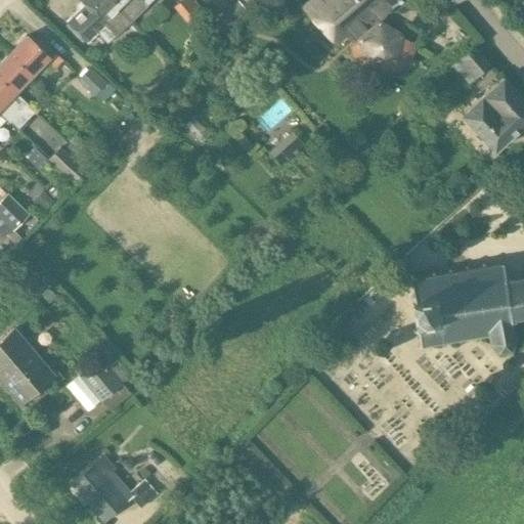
[(81,0),(85,4),(67,20),(69,23),(85,39),(85,40),(95,31),(103,39),(107,43),(115,36),(131,20),(121,9),(112,0),(81,0)]
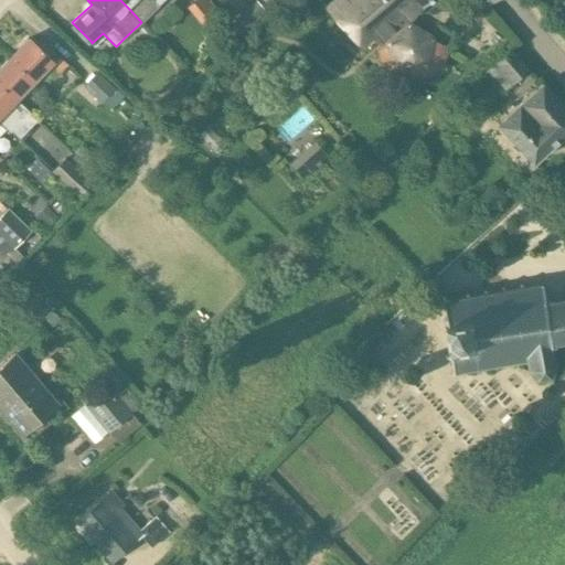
[(120,0),(130,10),(141,22),(158,6),(163,0),(120,0)]
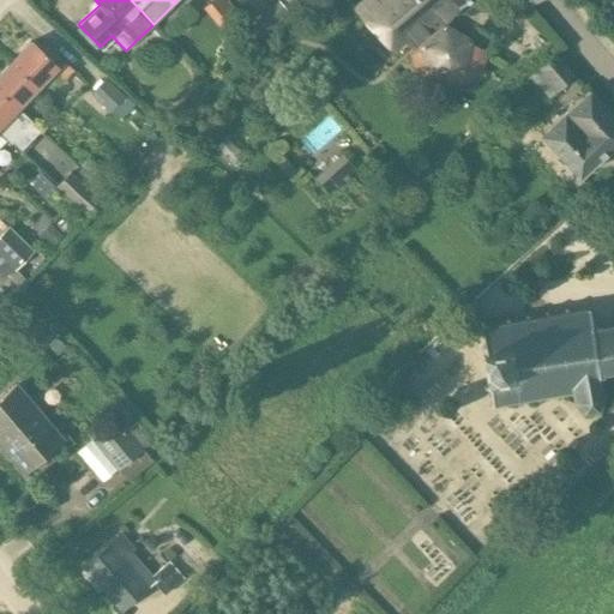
[(288,0),(298,10),(307,0),(288,0)]
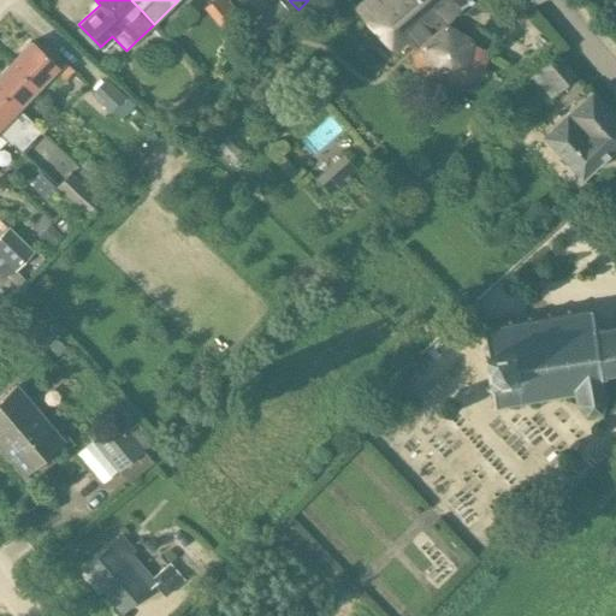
[(460,10),(469,0),(366,0),(356,9),(396,51),(406,43),(412,49),(460,10)]
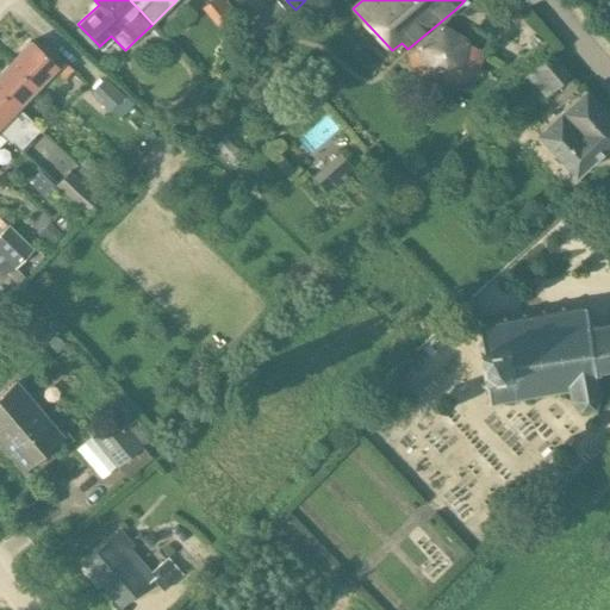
[(271,30),(259,17),(249,25),(261,39),(271,30)]
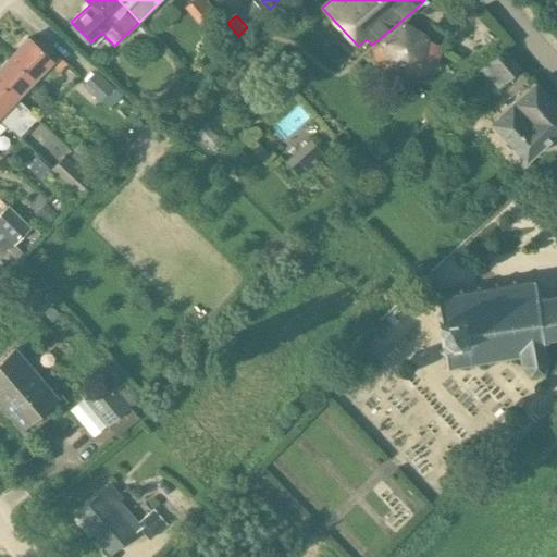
[(429,36),(403,21),(378,41),(379,46),(371,51),(380,74),(392,81),(424,78),(436,70),(441,47),(428,40),(429,36)]
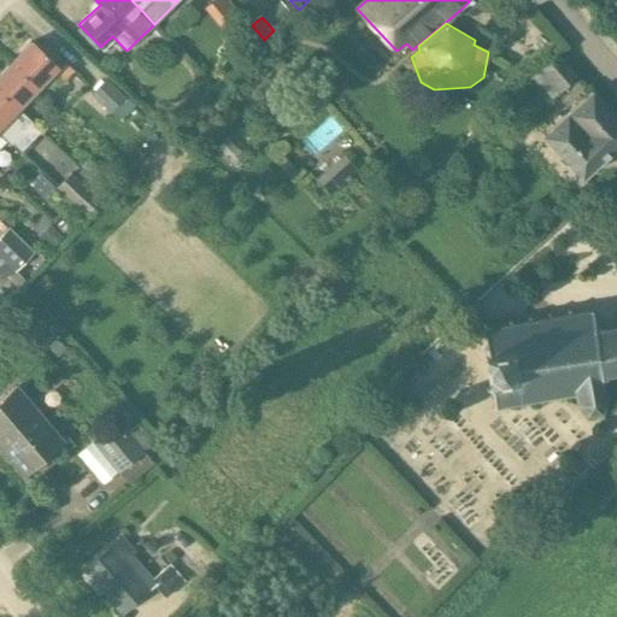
[(33,42),(11,64),(39,89),(59,68),(58,66),(39,48),(33,42)]
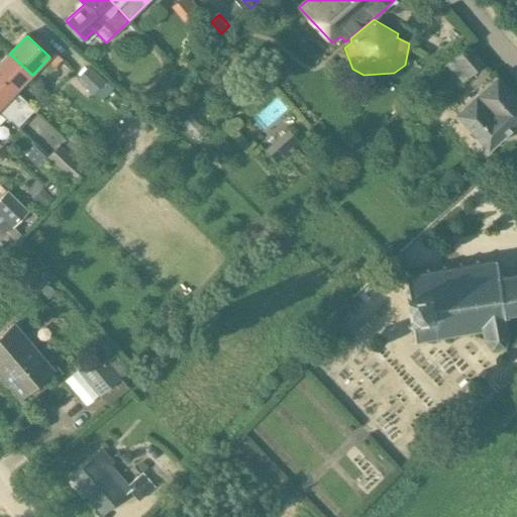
[(484,64),(469,44),(446,65),(462,83),(484,64)]
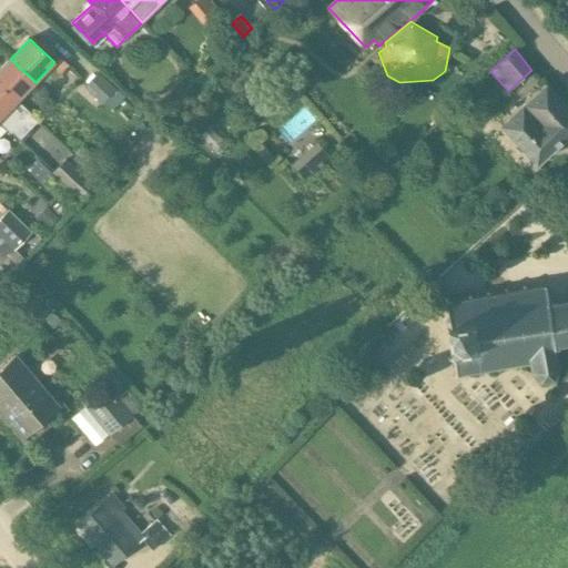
[(34,82),(10,59),(0,69),(0,85),(16,101),(17,101),(34,82)]
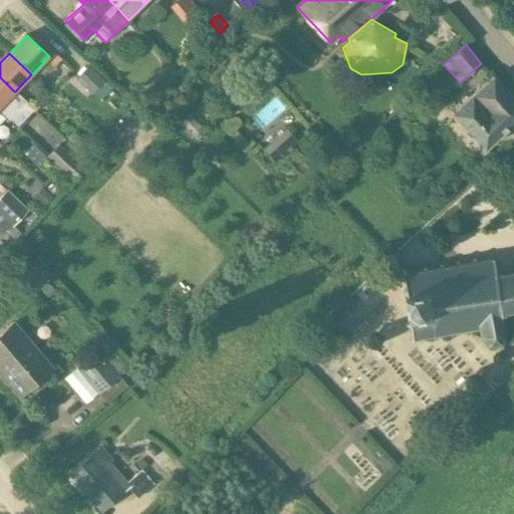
[(105,82),(88,65),(75,78),(92,95),(105,82)]
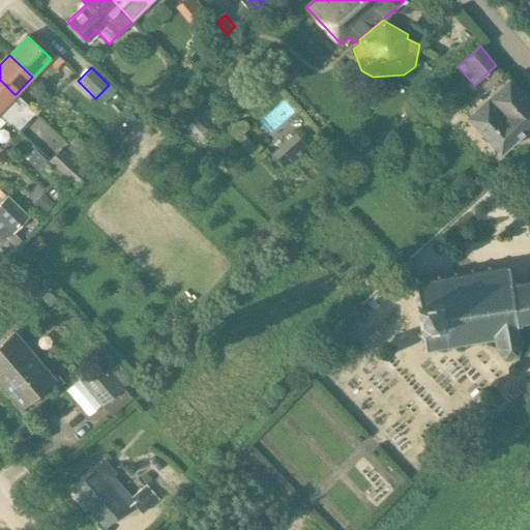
[(500,152),(529,125),(529,101),(508,78),(467,116),(500,152)]
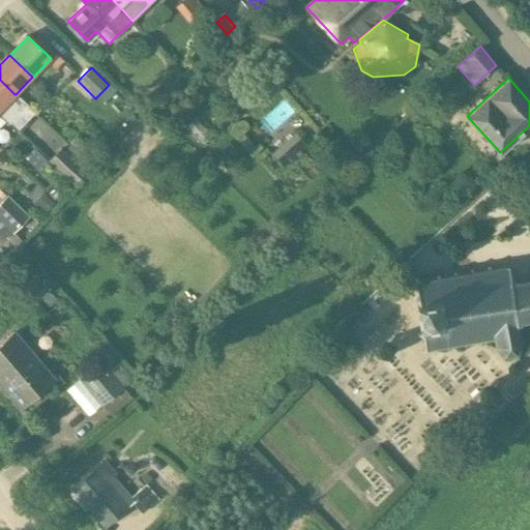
[(28,106),(16,94),(15,94),(0,80),(0,115),(9,124),(28,106)]
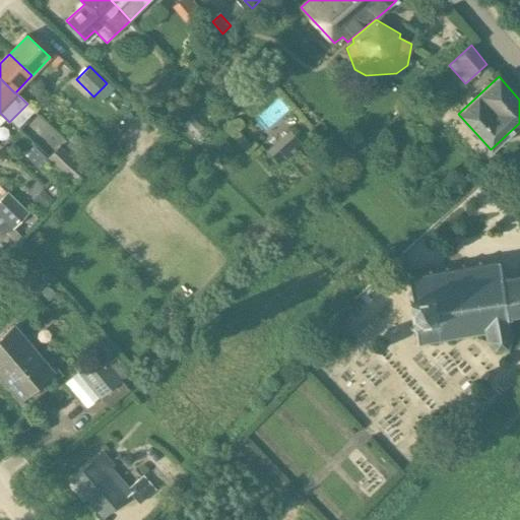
[(278,166),(302,144),(289,130),(266,151),(278,166)]
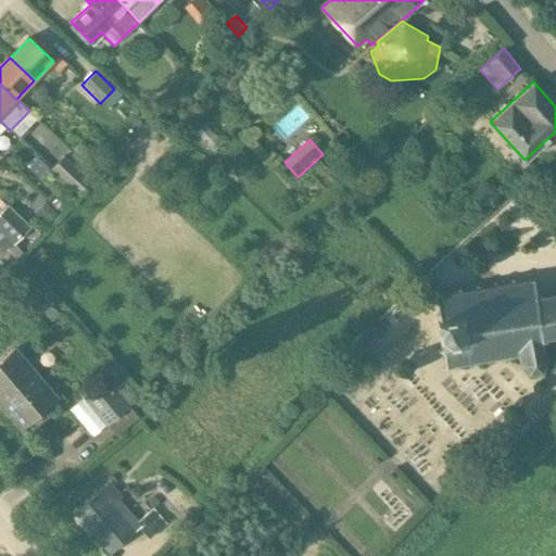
[(50,169),(78,194),(98,173),(75,152),(68,160),(63,155),(50,169)]
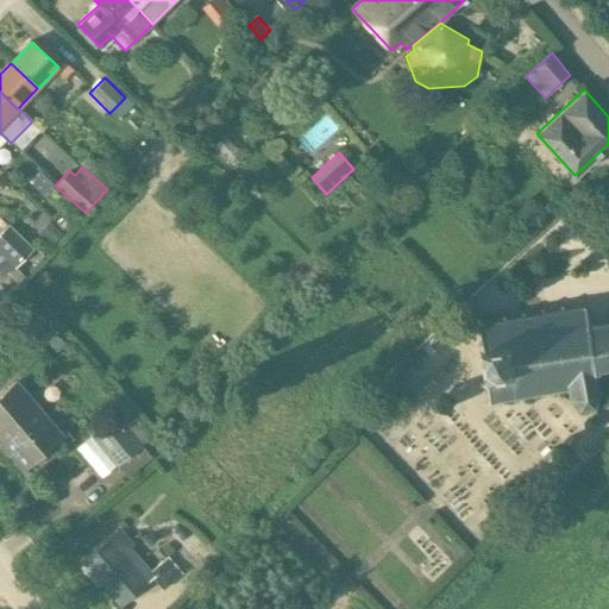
[(33,249),(8,225),(0,232),(0,280),(1,282),(33,249)]
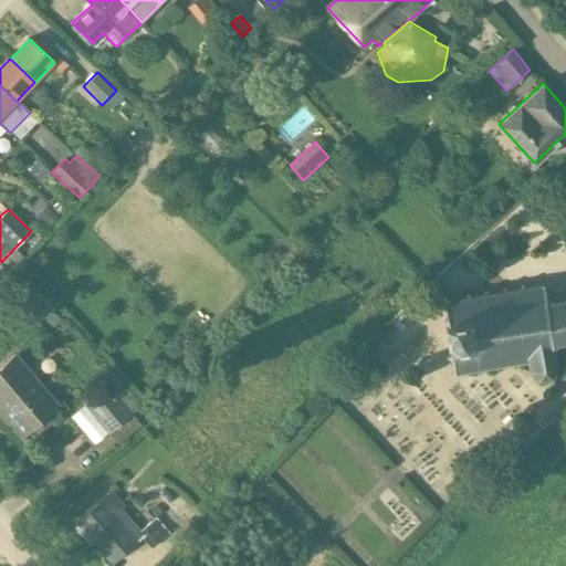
[(525,368),(526,371),(530,369),(536,377),(534,380),(537,383),(540,378),(548,376),(549,379),(553,378),(552,375),(555,364),(558,364),(558,359),(554,360),(553,347),(554,346),(554,345),(555,344),(554,339),(565,337),(565,290),(564,291),(565,296),(547,300),(546,294),(544,294),(542,286),(545,284),(542,281),(537,285),(523,287),(523,283),(520,283),(520,287),(505,290),(505,285),(501,286),(502,291),(488,294),(488,290),(483,290),(484,294),(471,296),(470,292),(467,293),(467,297),(447,301),(443,297),(439,301),(443,304),(444,313),(442,315),(441,318),(442,322),(446,325),(450,355),(446,355),(446,358),(451,358),(453,371),(451,374),(454,376),(457,373),(478,369),(478,373),(481,373),(481,368),(495,366),(496,370),(500,369),(499,365),(513,363),(514,367),(516,367),(516,363),(527,360),(528,367),(525,368)]
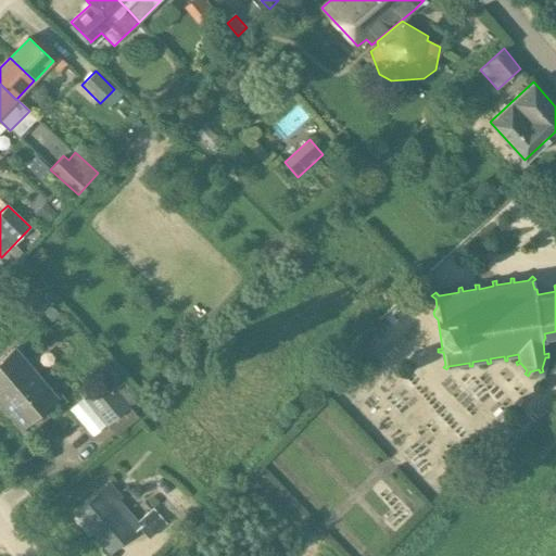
[(0,403),(23,430),(59,400),(15,350),(0,362),(0,403)]
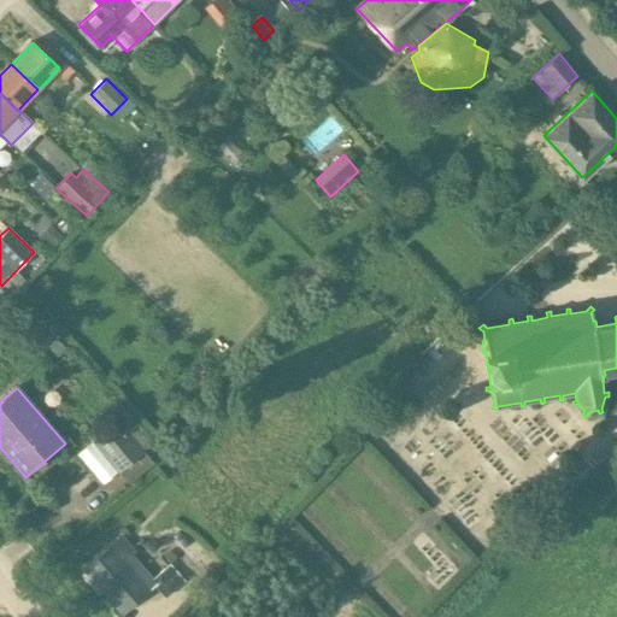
[(119,423),(94,445),(117,472),(118,474),(139,456),(150,446),(154,442),(116,398),(105,406),(119,423)]
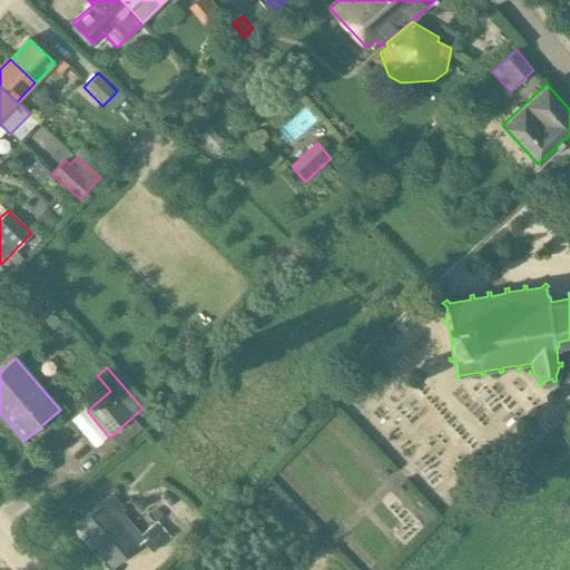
[(114,568),(139,546),(116,519),(126,510),(112,495),(77,527),(114,568)]
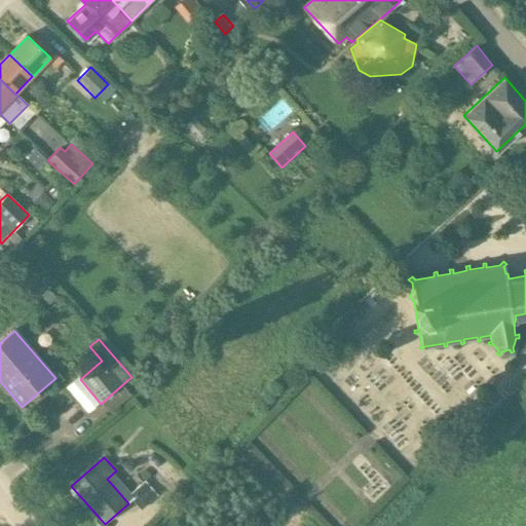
[(157,496),(145,482),(128,495),(141,511),(157,496)]
